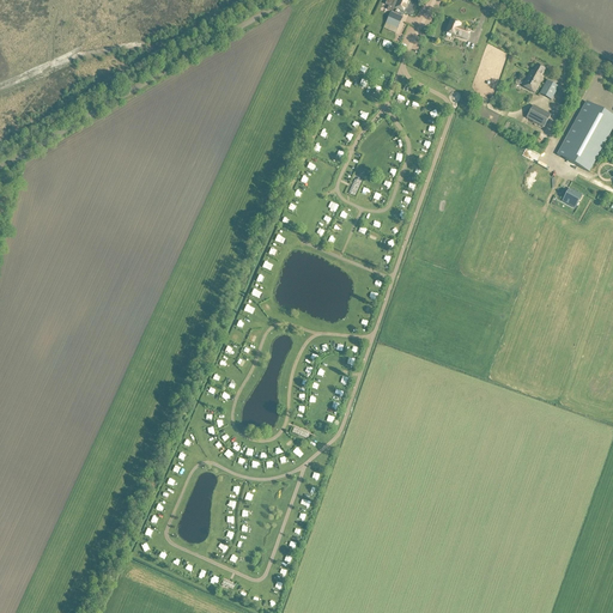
[(412,17),(419,0),(387,0),(386,5),(389,7),(387,11),(393,13),(394,10),(396,10),(395,13),(404,17),(405,13),(412,17)]
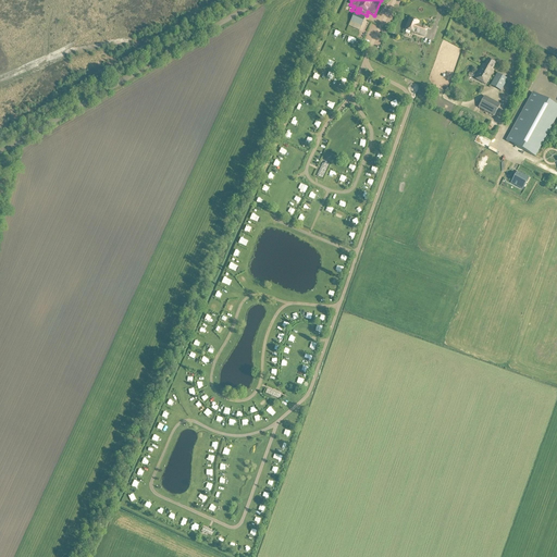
[(359,32),(361,26),(366,16),(355,12),(350,22),(355,24),(353,28),(359,32)]
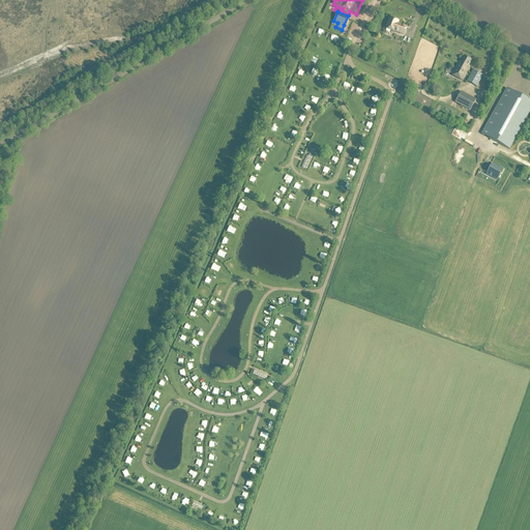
[(404,35),(407,28),(398,24),(399,22),(389,19),(385,29),(394,32),(404,35)]
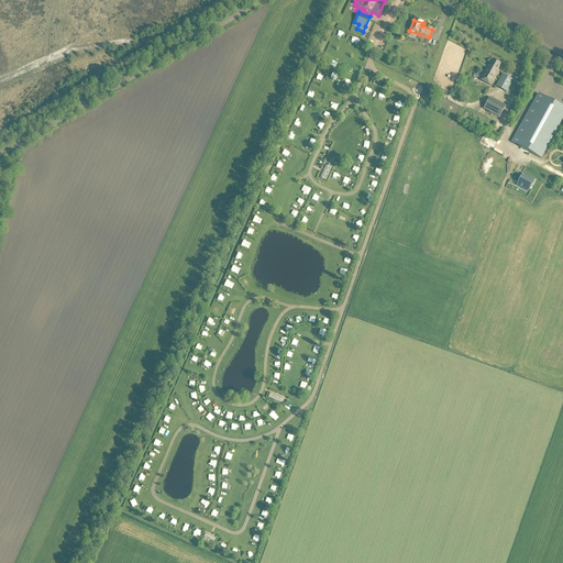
[(487,65),(478,79),(490,86),(499,72),(497,70),(500,65),(493,61),(489,66),(487,65)]
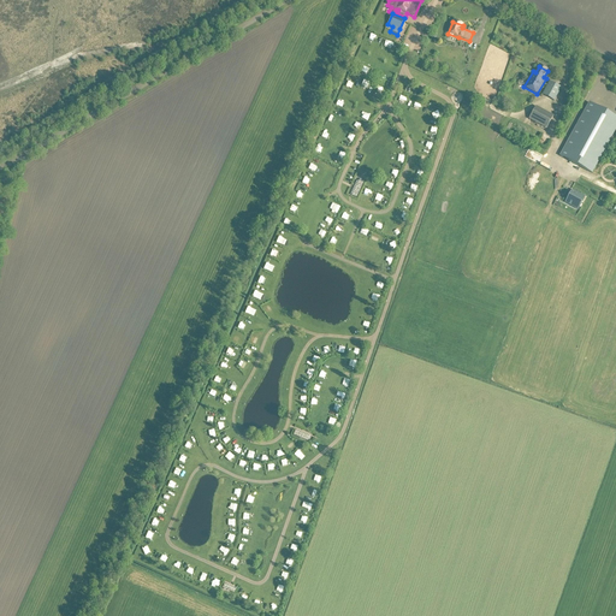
[(562,88),(550,82),(543,95),(555,101),(562,88)]
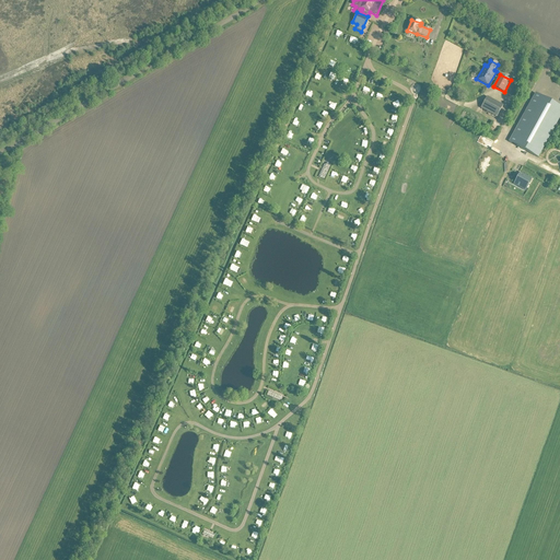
[(538,159),(559,117),(559,107),(535,94),(509,142),(538,159)]
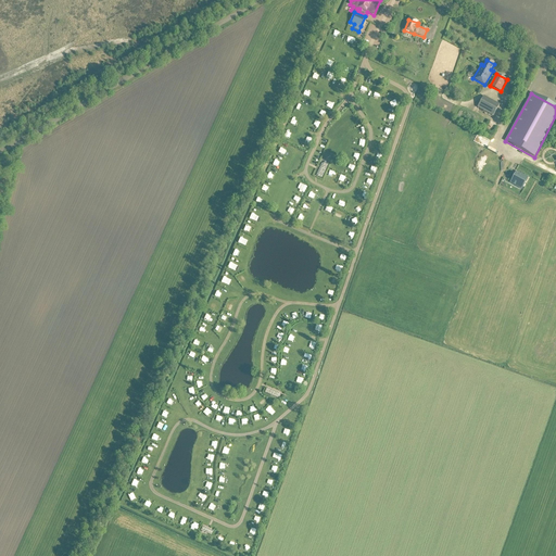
[(478,108),(494,116),(500,105),(484,97),(478,108)]
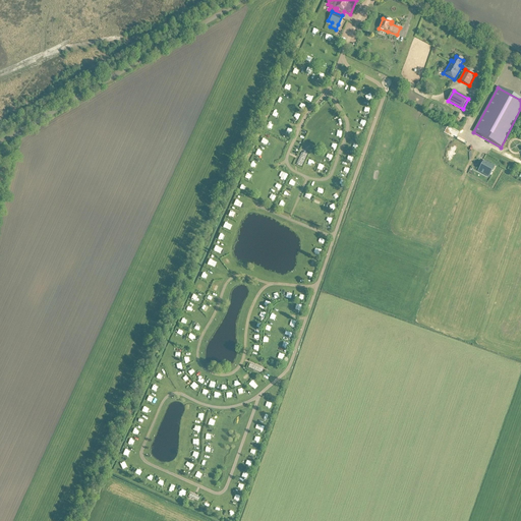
[(303,155),(298,166),(301,168),(307,156),(305,155),(306,153),(304,152),(303,155)]
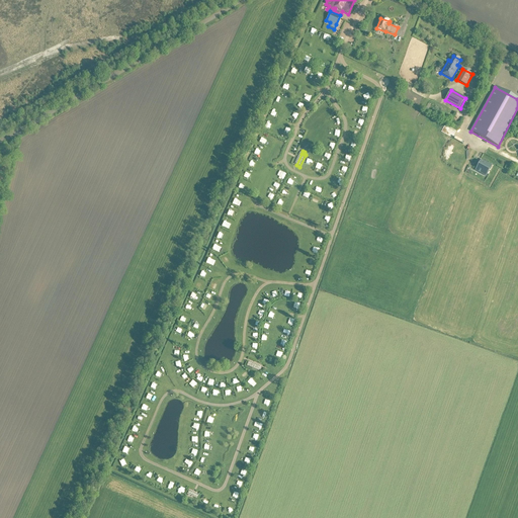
[(493,167),(482,161),(477,171),(488,177),(493,167)]
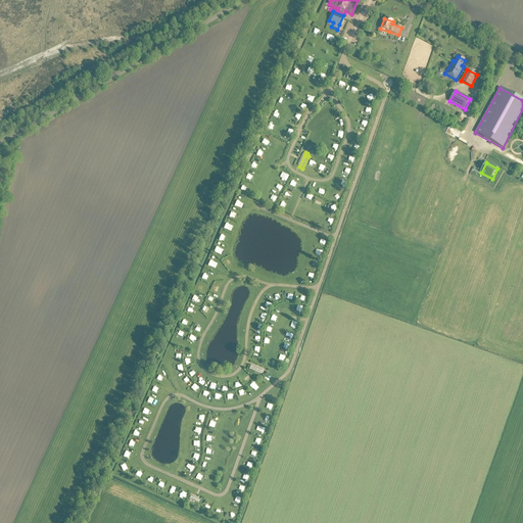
[(209,266),(216,269),(218,263),(211,259),(209,266)]
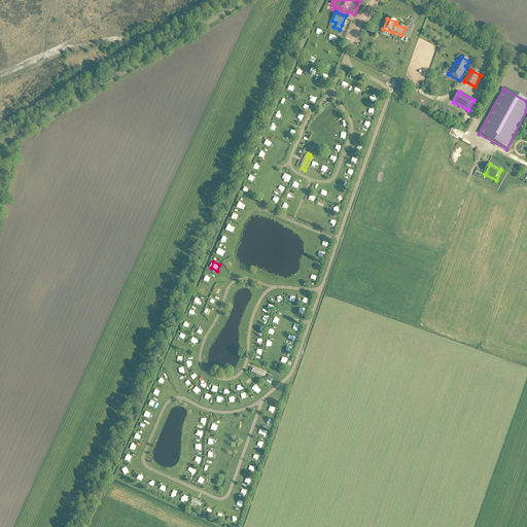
[(251,373),(262,378),(265,374),(253,369),(251,373)]
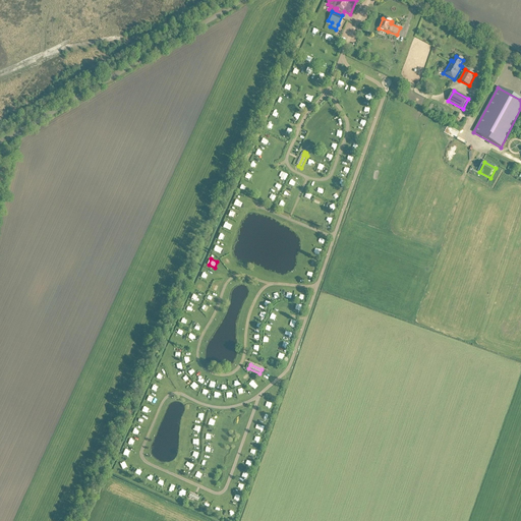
[(195,391),(199,387),(195,383),(191,387),(195,391)]
